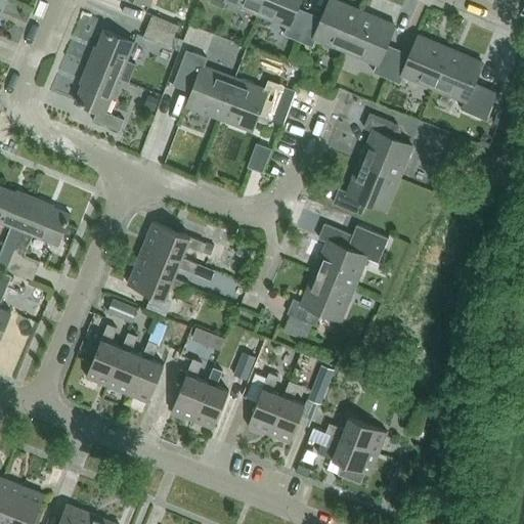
[(256,14),(262,0),(209,0),(208,3),(222,9),(225,2),(256,14)]
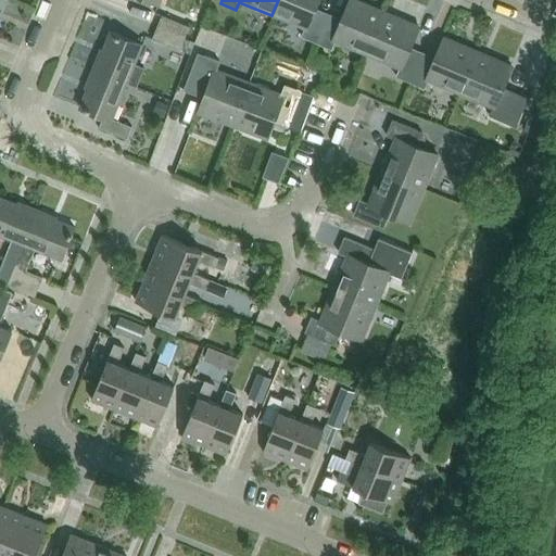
[(314,9),(317,0),(278,0),(272,15),(304,29),(301,38),(316,45),(328,15),(314,9)]
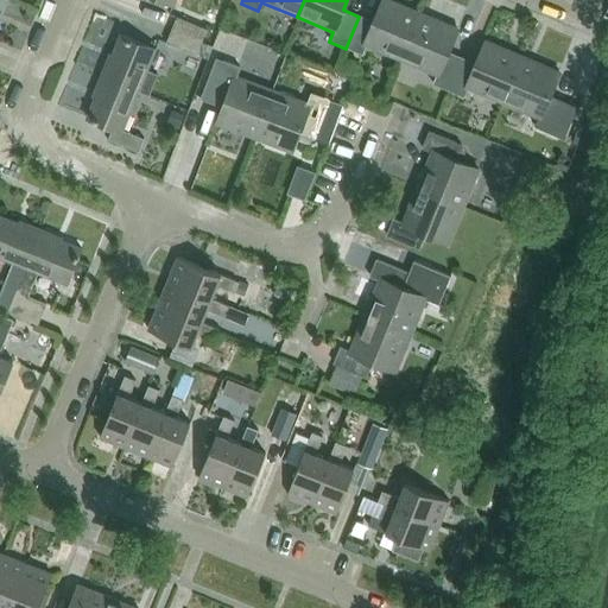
[(401,61),(420,14),(387,0),(382,0),(374,23),(359,17),(346,49),(362,55),(367,45),(401,61)]
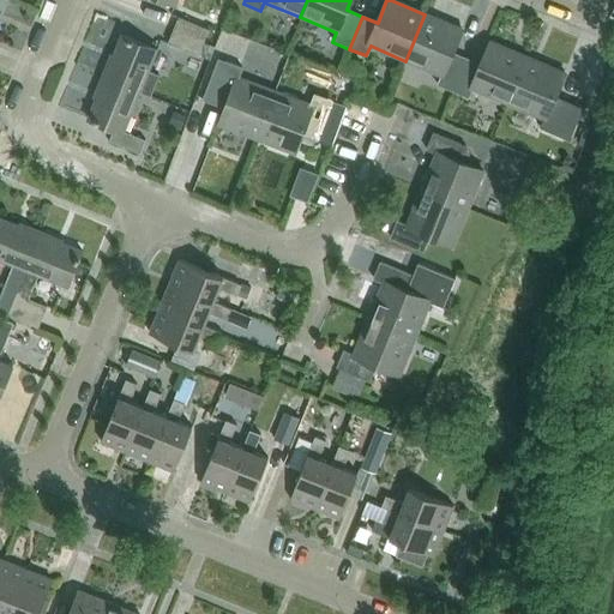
[(453,92),(467,59),(452,53),(462,29),(425,14),(405,61),(441,76),(438,85),(453,92)]
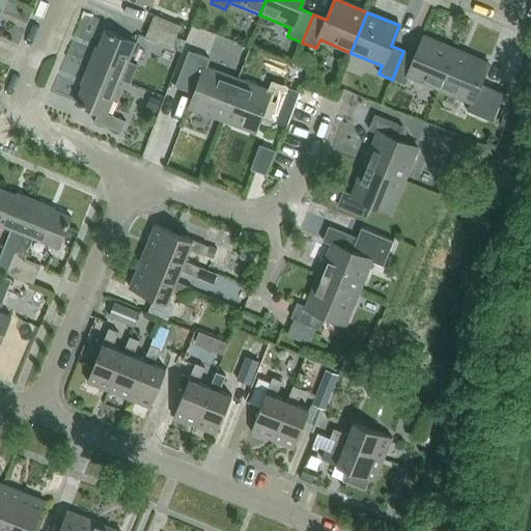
[(175,36),(179,26),(152,15),(148,26),(175,36)]
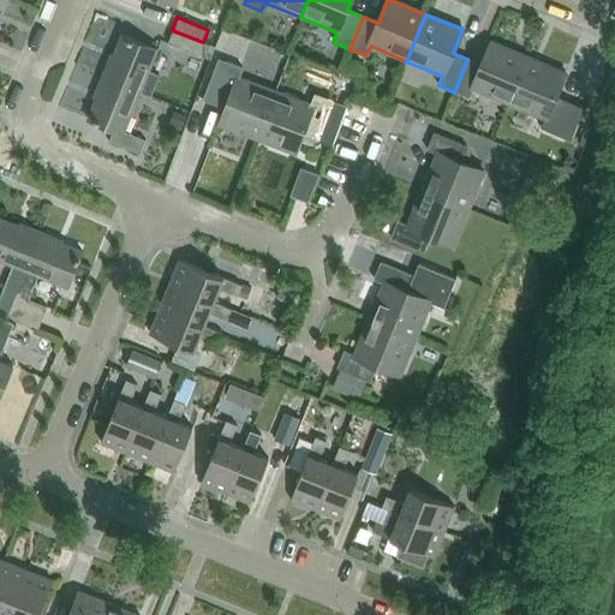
[(197,57),(203,42),(172,30),(166,43),(197,57)]
